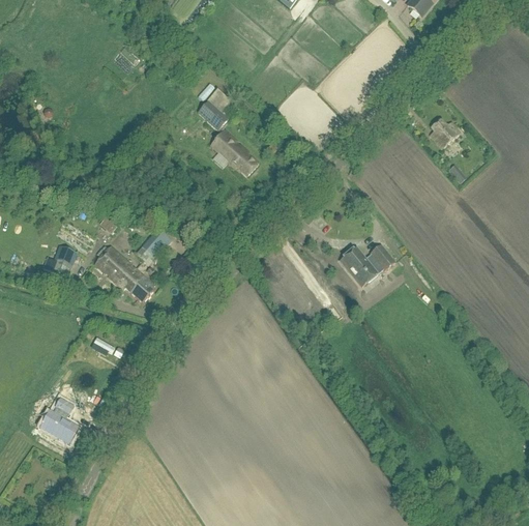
[(278,0),(290,9),(296,0),(278,0)]
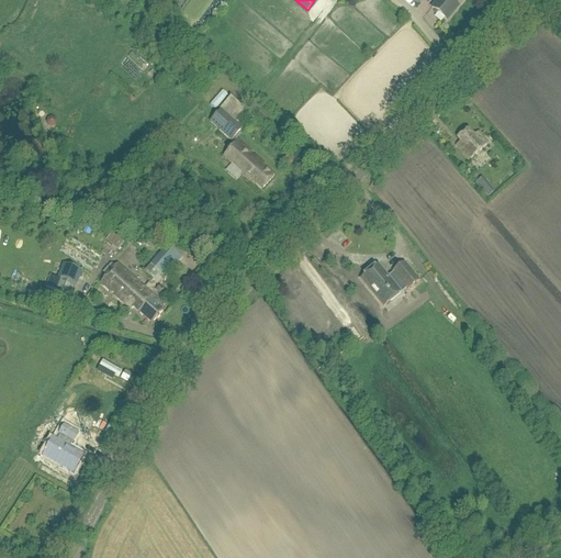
[(434,0),(430,6),(442,15),(446,19),(459,3),(455,0),(416,0),(417,1),(418,0),(434,0)]
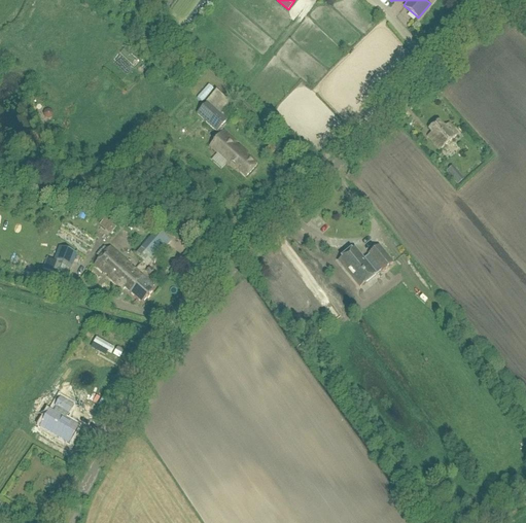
[(207,99),(222,108),(230,96),(215,86),(207,99)]
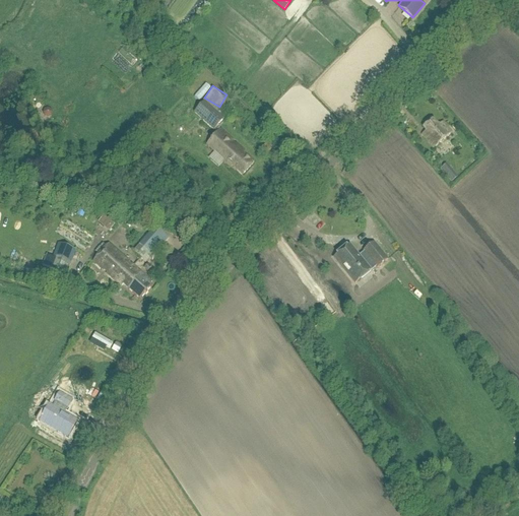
[(218,154),(218,155),(226,163),(235,169),(235,168),(241,173),(254,158),(244,150),(245,148),(232,138),(233,137),(218,126),(216,124),(222,116),(204,98),(192,110),(212,128),(213,127),(216,129),(204,141),(218,154)]
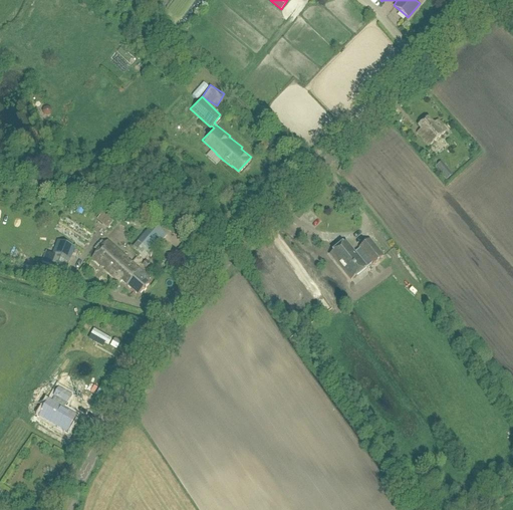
[(48,101),(42,107),(49,113),(54,107),(48,101)]
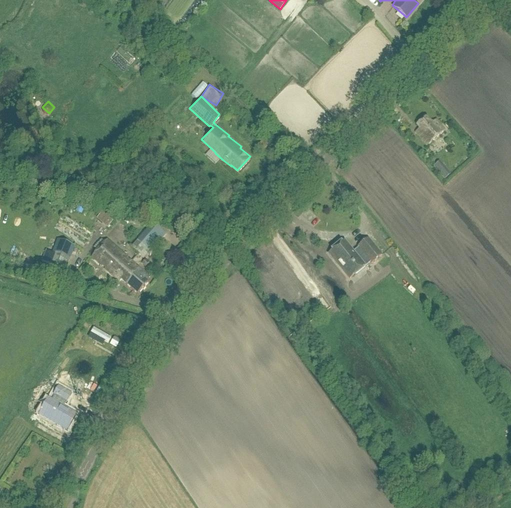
[(425,143),(443,128),(434,117),(430,120),(425,114),(415,122),(418,126),(414,129),(425,143)]
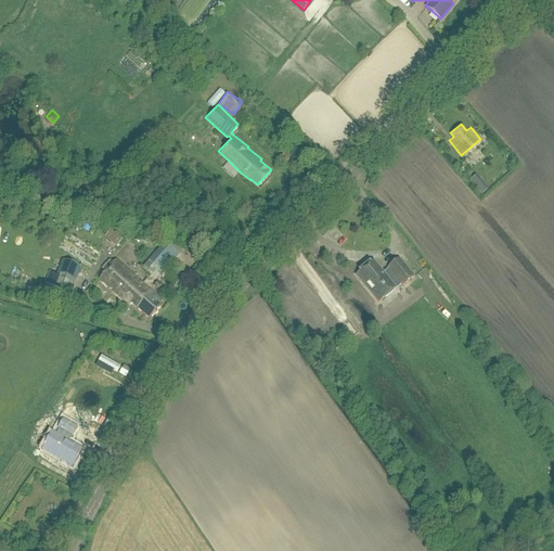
[(283,161),(288,156),(283,152),(279,155),(283,161)]
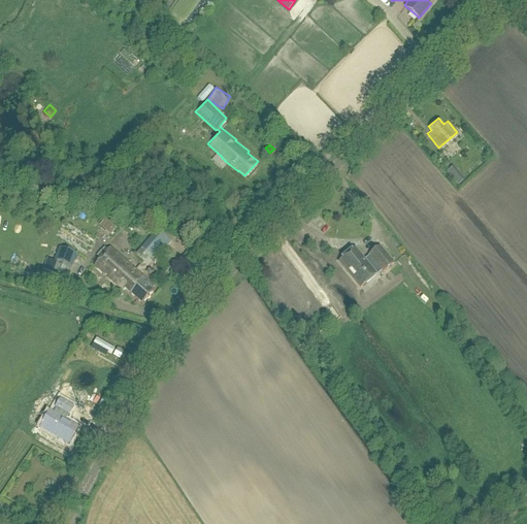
[(463,176),(452,163),(446,168),(457,182),(463,176)]
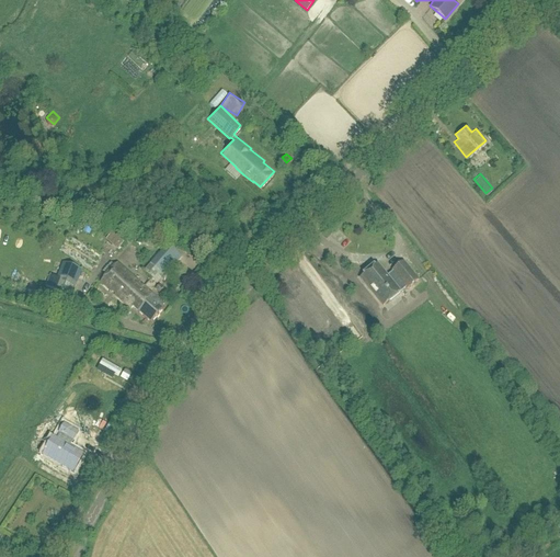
[(102,250),(79,237),(70,252),(93,265),(102,250)]
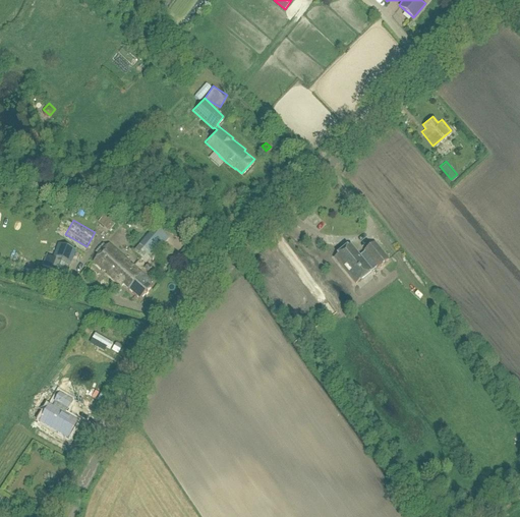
[(145,261),(167,236),(154,224),(131,247),(145,261)]
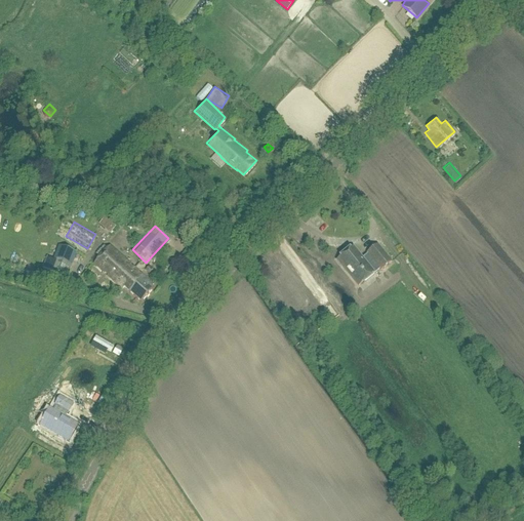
[(351,244),(335,256),(357,283),(372,271),(370,267),(375,263),(379,268),(391,258),(376,241),(365,250),(369,254),(363,259),(351,244)]
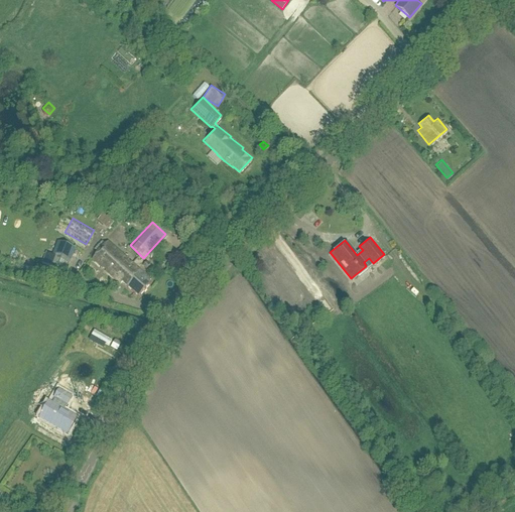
[(149,280),(138,269),(141,267),(106,238),(91,256),(119,281),(121,279),(126,283),(137,293),(149,280)]
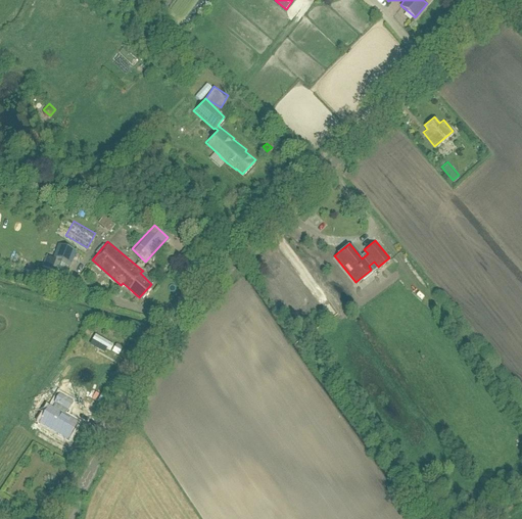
[(63,280),(75,249),(57,242),(45,273),(63,280)]
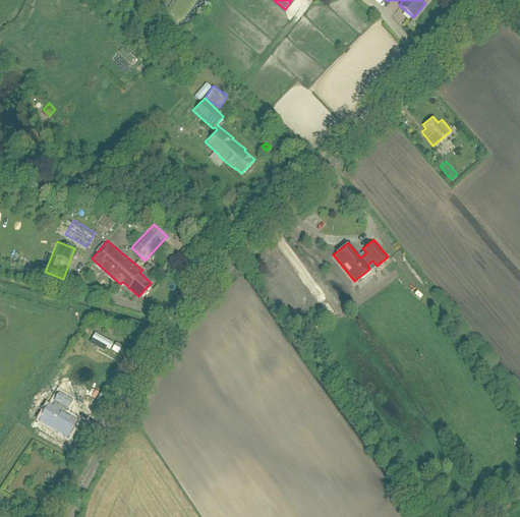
[(267,281),(285,307),(298,298),(280,272),(267,281)]
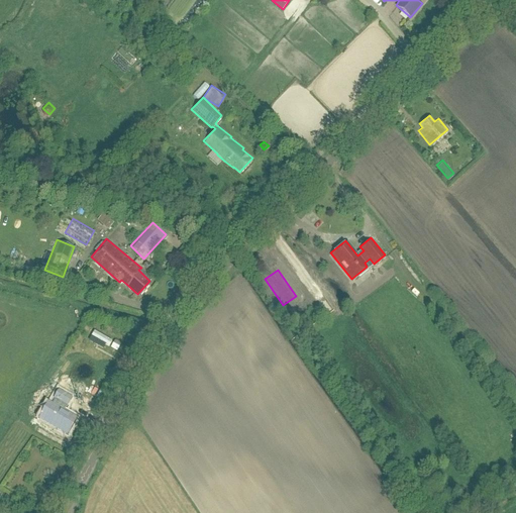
[(318,315),(330,307),(324,298),(312,307),(318,315)]
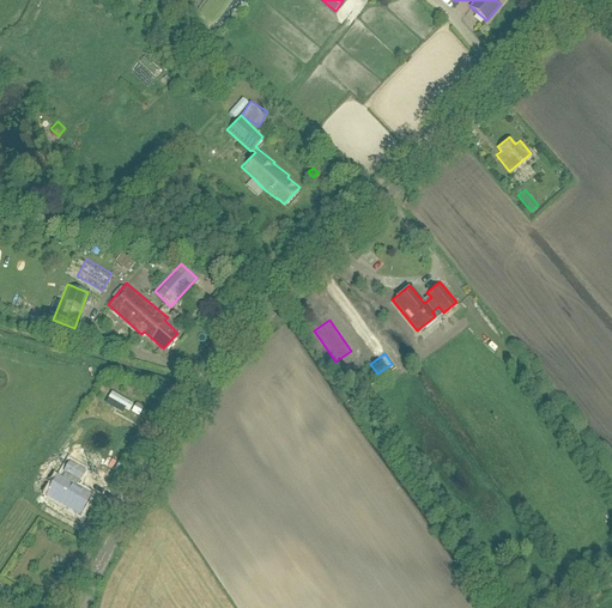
[(65,470),(61,478),(59,475),(48,494),(67,505),(67,506),(76,512),(77,511),(80,512),(91,494),(77,486),(85,470),(70,461),(65,470)]
